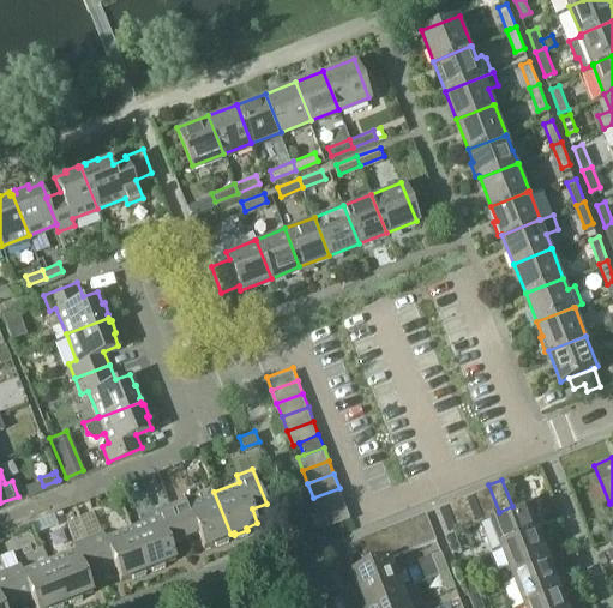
[(488,485),(474,491),(485,517),(499,512),(488,485)]
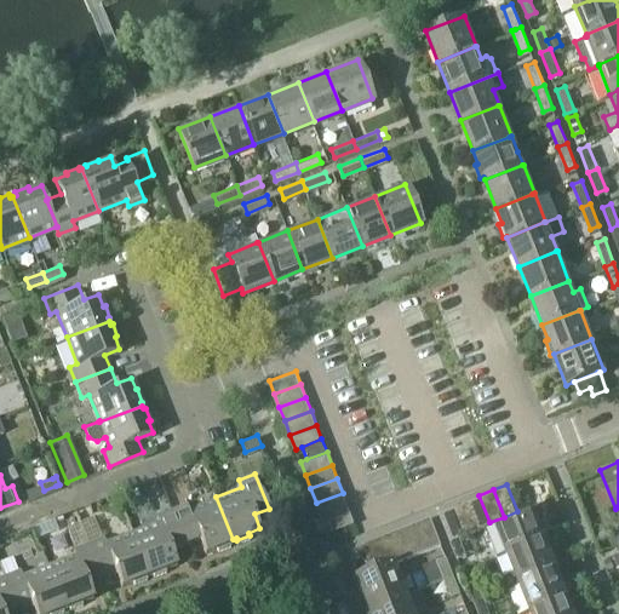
[(348,506),(343,493),(316,503),(321,516),(348,506)]
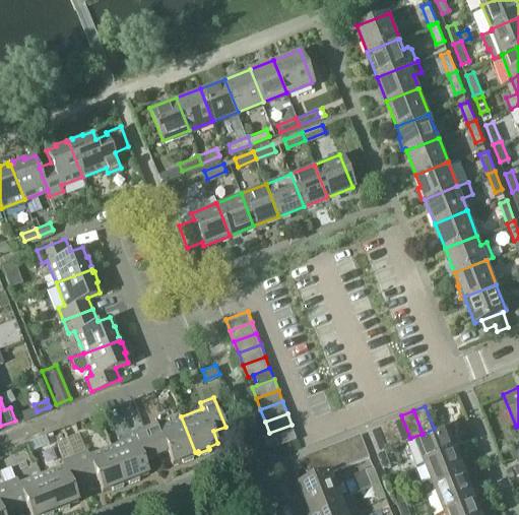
[(401,415),(390,420),(399,443),(407,440),(406,440),(410,438),(401,415)]
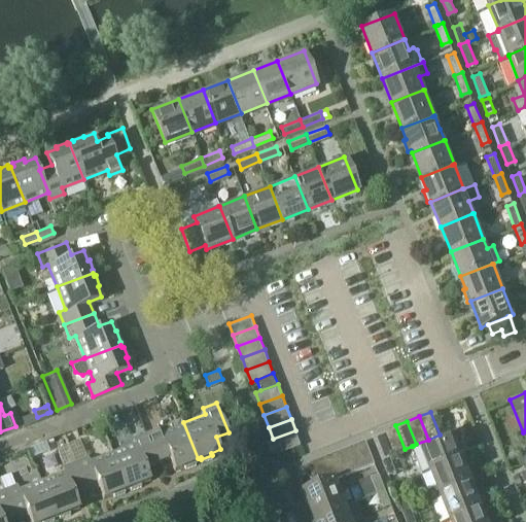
[(159,425),(146,430),(158,459),(169,455),(174,467),(184,463),(185,465),(196,461),(195,459),(198,458),(183,422),(161,431),(159,425)]
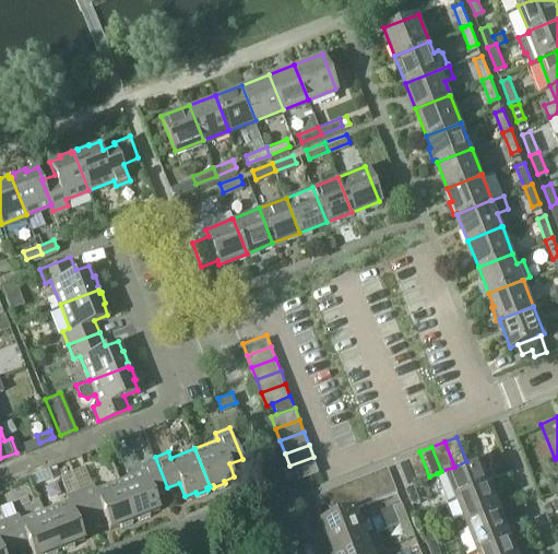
[(419,451),(407,457),(417,482),(417,481),(429,476),(419,451)]
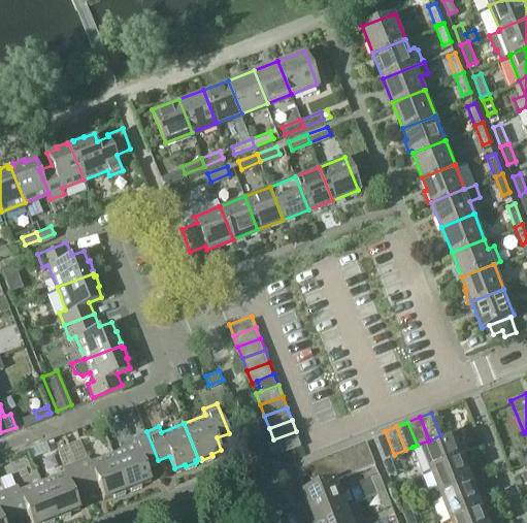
[(135,443),(112,452),(127,487),(129,486),(130,488),(141,484),(140,482),(151,478),(145,465),(158,460),(146,431),(132,436),(135,443)]
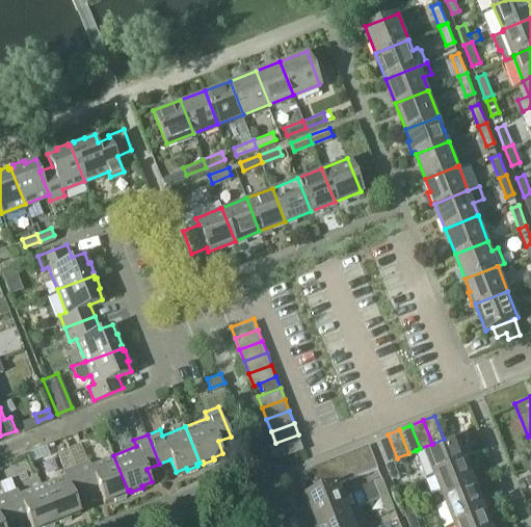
[(303,446),(298,435),(275,443),(281,455),(303,446)]
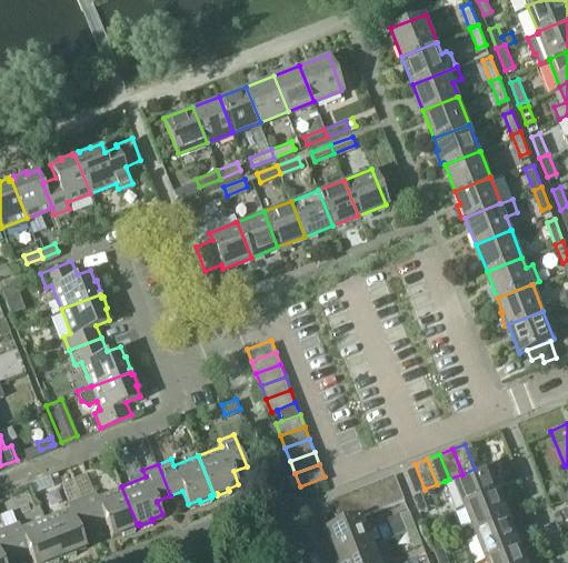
[(415,464),(402,469),(412,494),(420,491),(425,490),(415,464)]
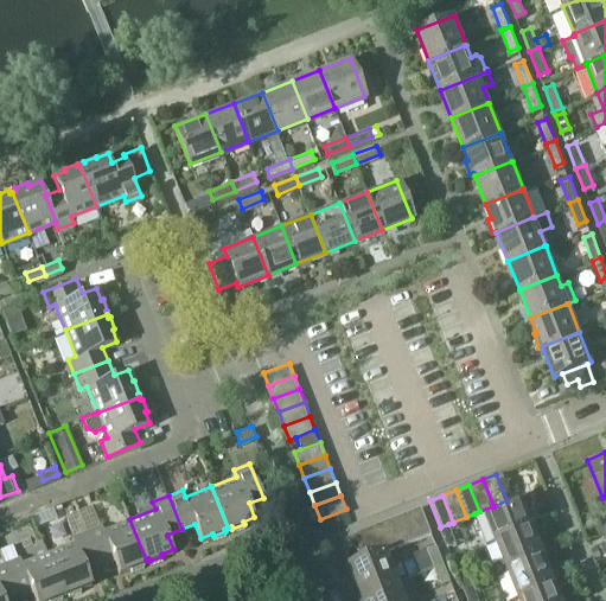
[(479,511),(474,513),(476,513),(486,543),(496,539),(533,525),(521,496),(506,500),(493,506),(479,511)]
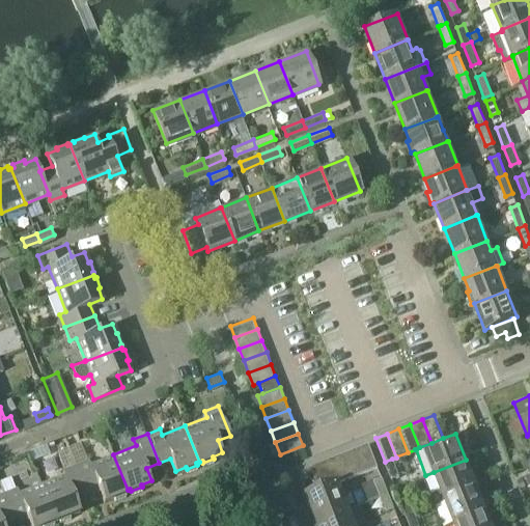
[(367,441),(356,445),(365,469),(377,464),(367,441)]
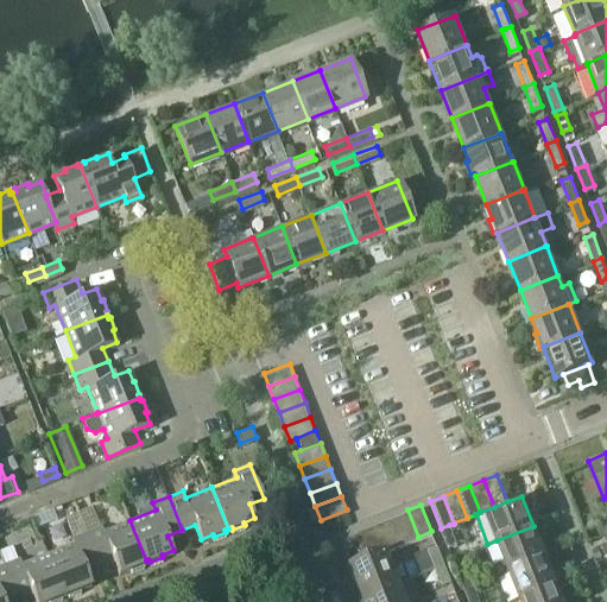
[(408,509),(394,515),(405,542),(418,537),(408,509)]
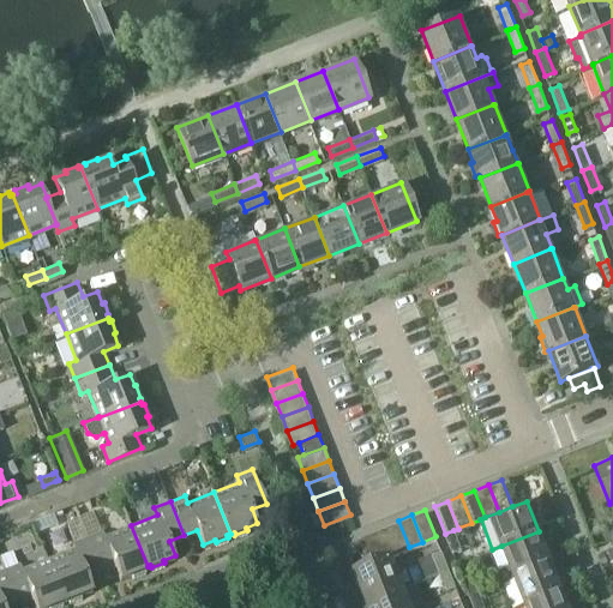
[(398,521),(385,525),(395,553),(409,547),(398,521)]
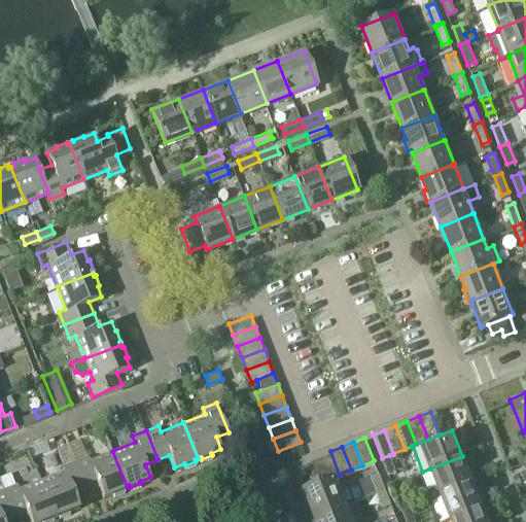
[(88,453),(74,458),(85,488),(98,483),(103,495),(113,491),(114,493),(125,489),(124,487),(127,486),(112,451),(90,459),(88,453)]
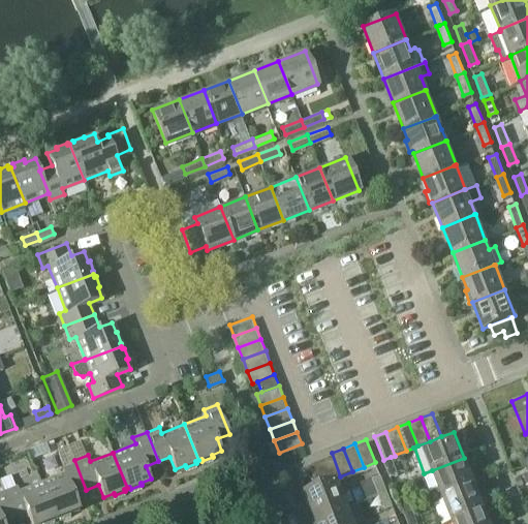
[(332,453),(319,458),(329,481),(330,480),(337,478),(340,476),(332,453)]
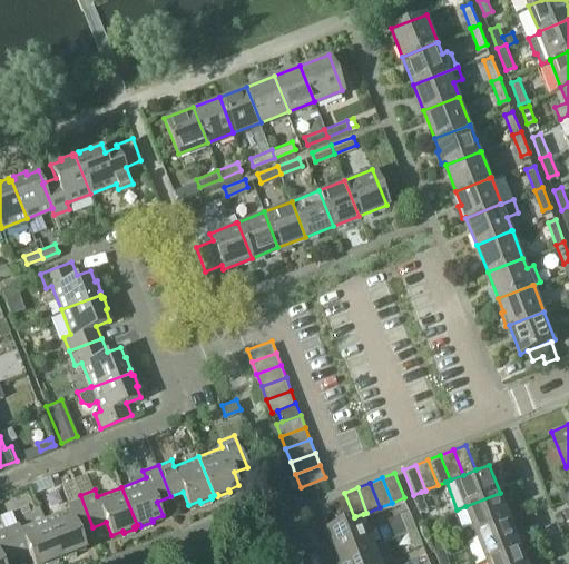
[(421,492),(413,495),(420,511),(428,507),(421,492)]
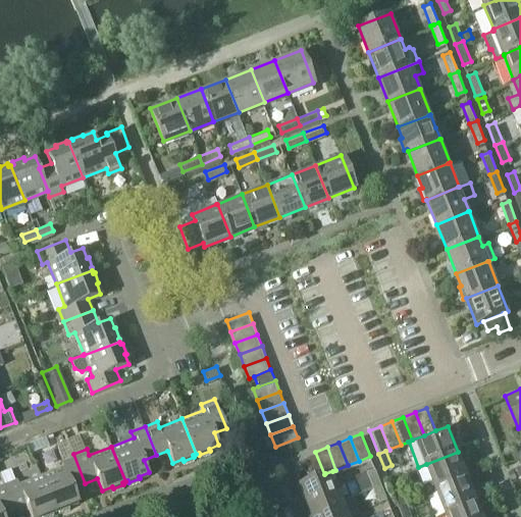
[(315,452),(304,456),(305,458),(313,478),(324,474),(315,452)]
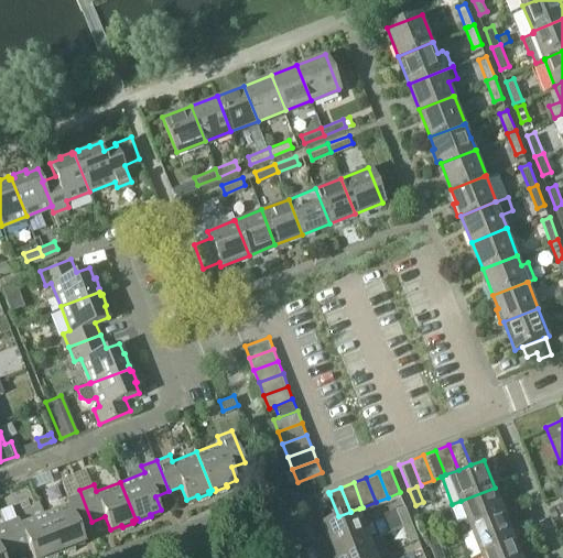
[(495,488),(461,501),(471,527),(506,514),(495,488)]
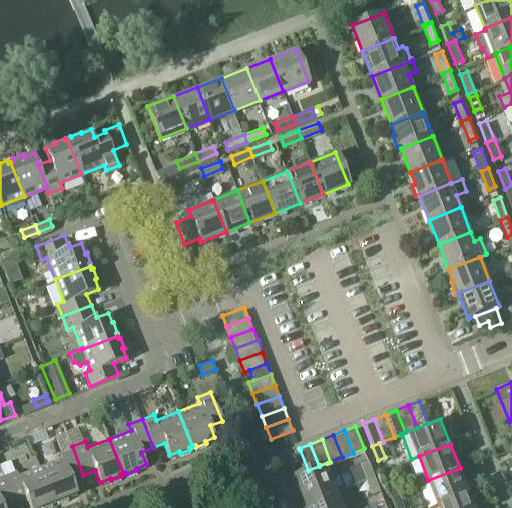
[(62,457),(41,465),(54,500),(57,499),(57,501),(68,497),(67,495),(77,491),(72,479),(83,475),(72,446),(60,451),(62,457)]
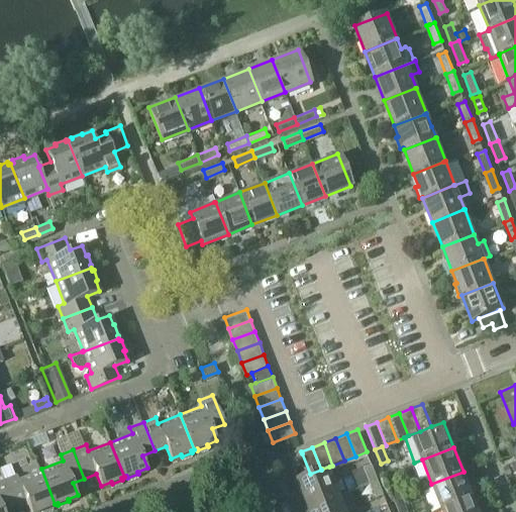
[(364,464),(370,479),(377,476),(371,461),(364,464)]
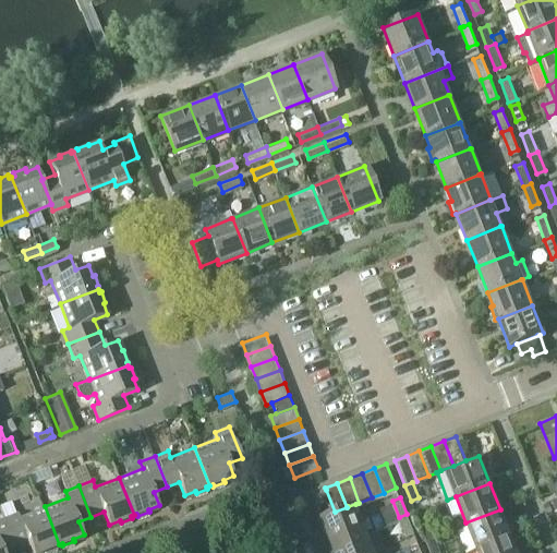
[(335,512),(321,517),(331,544),(366,531),(355,504),(348,506),(347,507),(335,512)]
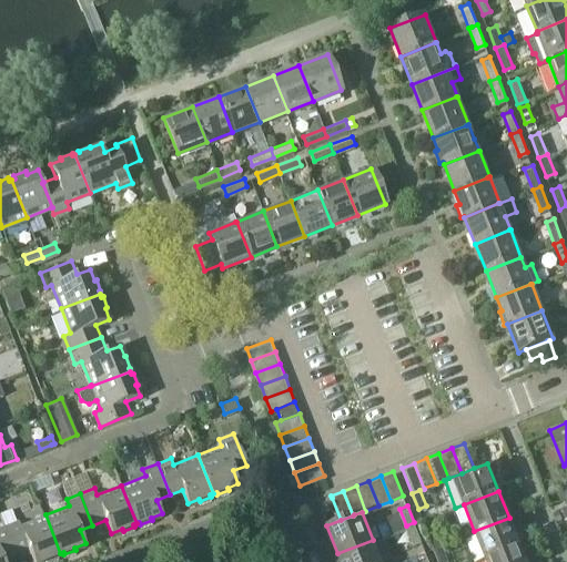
[(18,518),(4,523),(17,555),(29,550),(33,561),(38,561),(46,560),(47,561),(58,558),(57,554),(60,553),(46,514),(20,524),(18,518)]
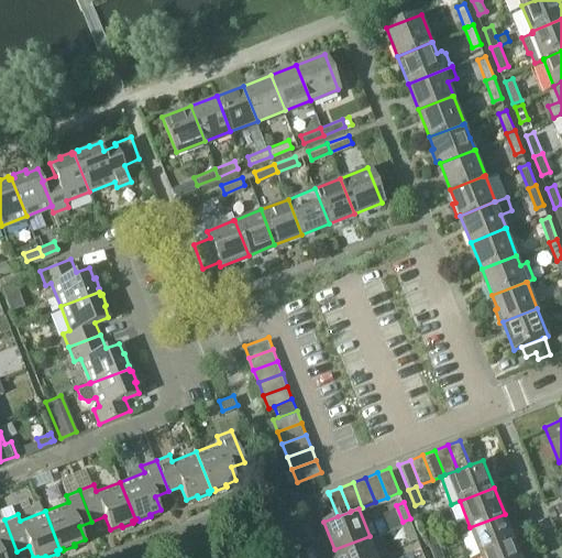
[(505,514),(470,527),(481,554),(515,540),(505,514)]
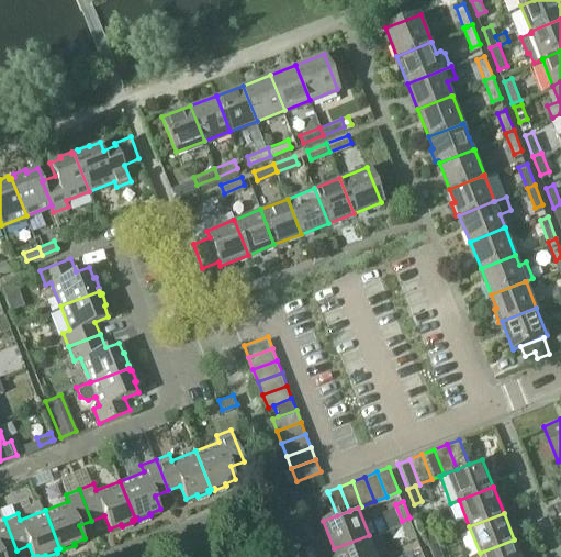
[(415,534),(410,517),(402,521),(407,537),(415,534)]
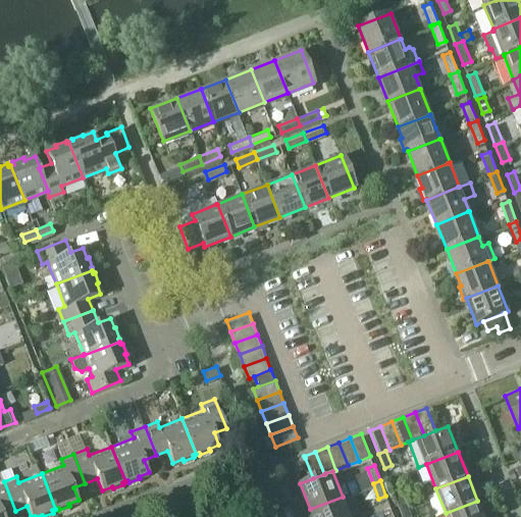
[(0,516),(3,516),(3,515),(15,511),(4,481),(0,482),(0,516)]
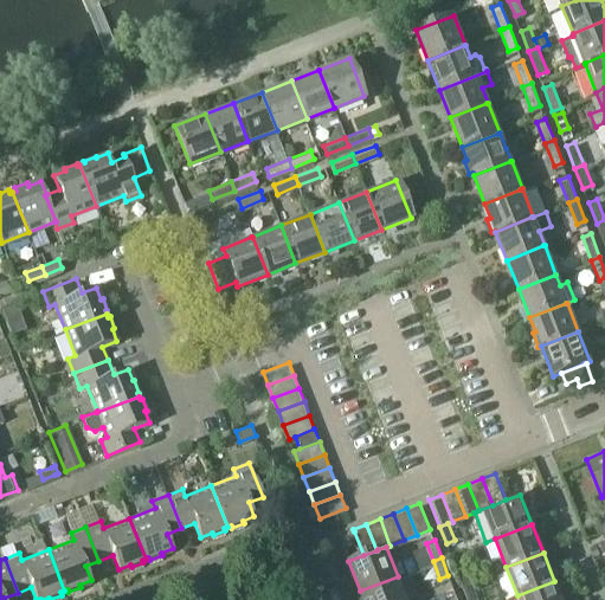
[(456,567),(462,584),(471,581),(464,563),(456,567)]
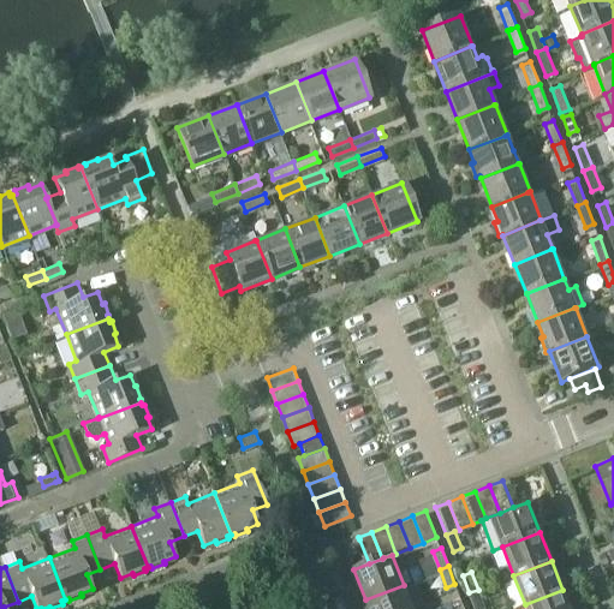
[(413,608),(404,585),(365,599),(369,608),(413,608)]
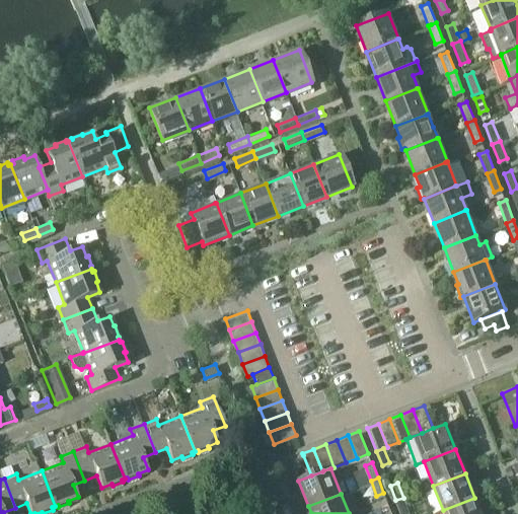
[(395,500),(400,513),(408,513),(410,513),(403,498),(395,500)]
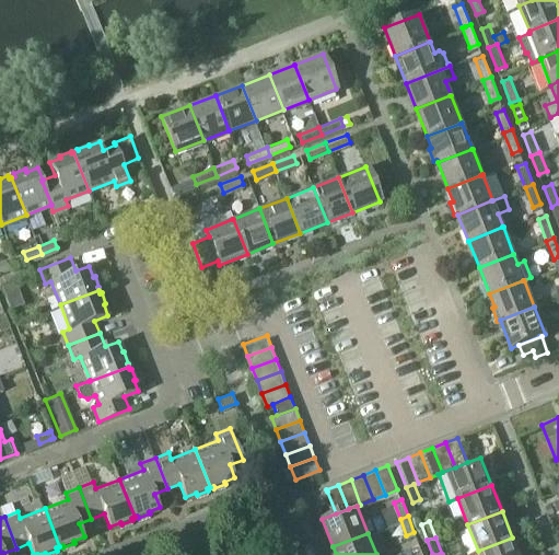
[(519,554),(512,538),(478,551),(479,554),(519,554)]
